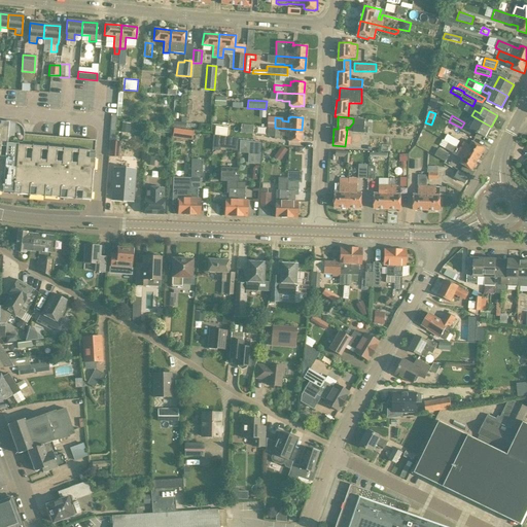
[(173,121),(172,128),(185,129),(186,118),(181,117),(180,123),(173,121)]
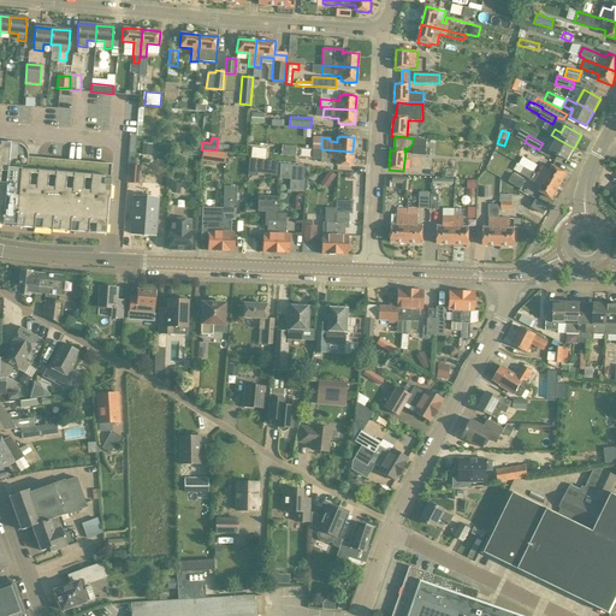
[(414,138),(413,155),(426,157),(426,155),(430,155),(431,149),(426,148),(427,140),(414,138)]
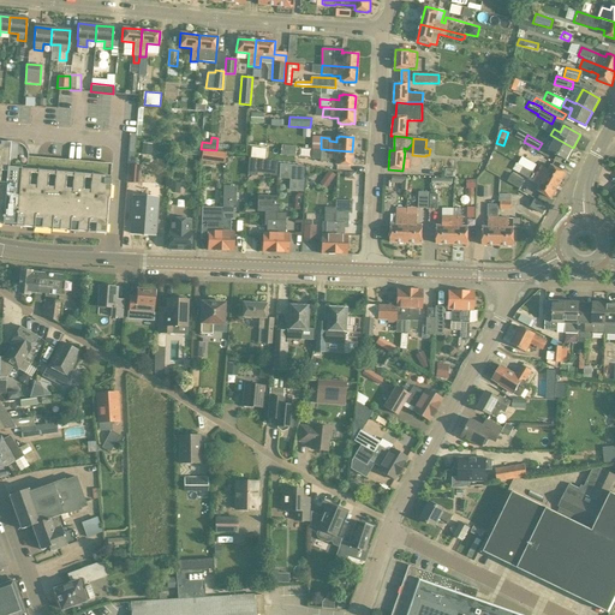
[(567,161),(573,148),(556,138),(549,151),(567,161)]
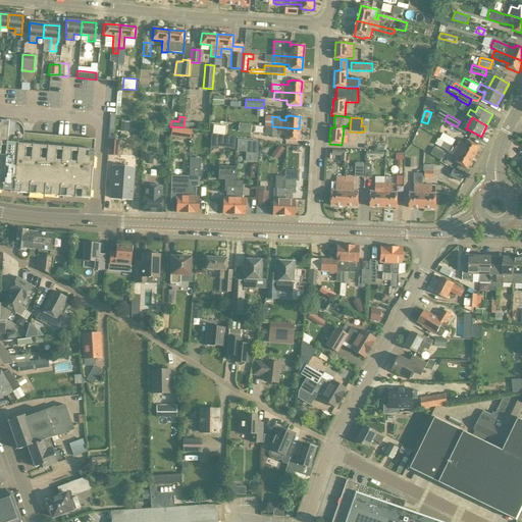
[(0,191),(2,191),(6,191),(9,192),(90,199),(95,139),(32,134),(28,134),(23,134),(23,132),(23,131),(23,129),(22,129),(22,128),(22,127),(21,126),(21,125),(20,124),(18,123),(17,122),(16,122),(15,121),(14,121),(0,120),(0,191)]
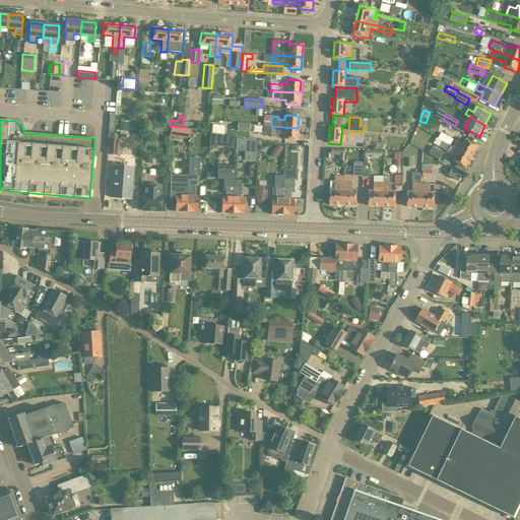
[(237,131),(250,132),(250,124),(238,123),(237,131)]
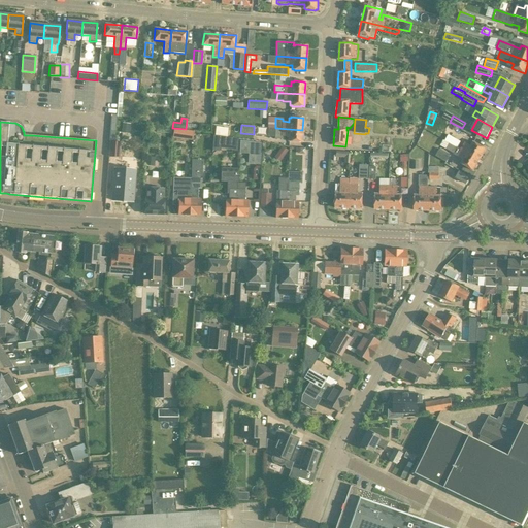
[(267,136),(268,127),(256,126),(255,135),(267,136)]
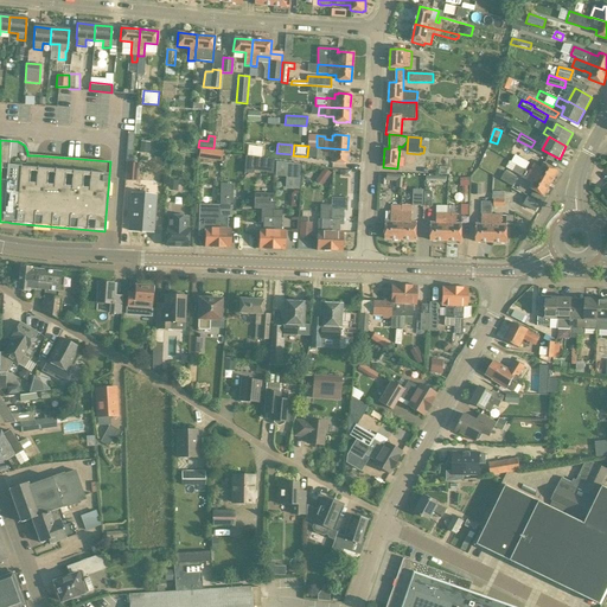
[(200,147),(198,158),(221,161),(222,151),(200,147)]
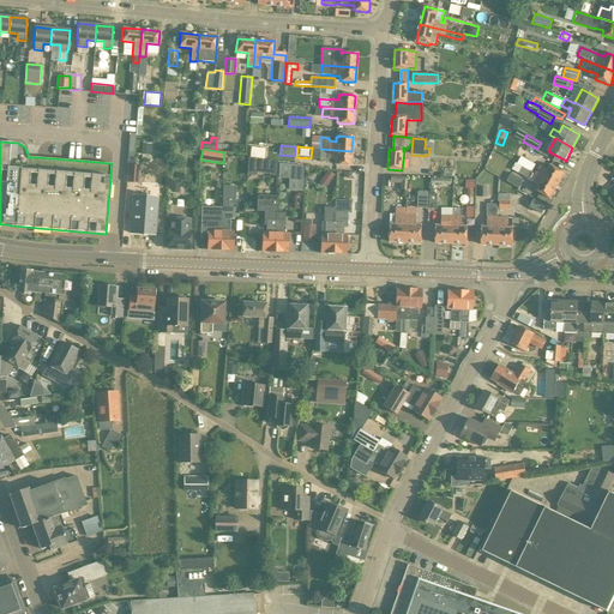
[(330,160),(335,160),(335,164),(337,164),(349,166),(349,164),(350,164),(351,151),(320,149),(312,149),(311,158),(319,160),(319,161),(330,162),(330,160)]
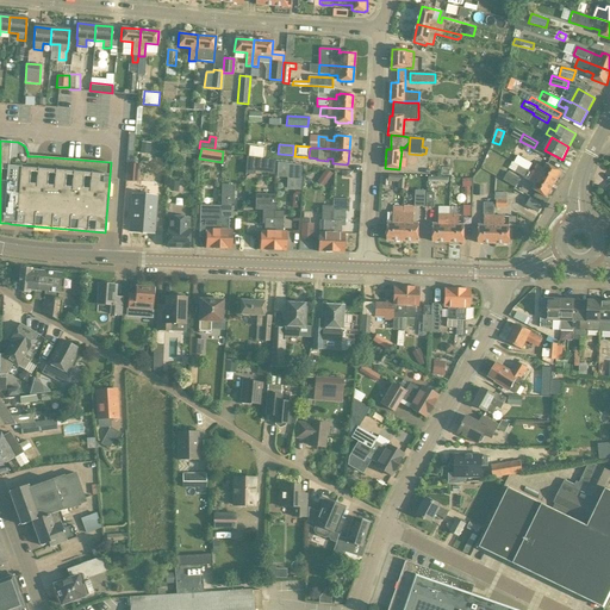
[(275,161),(262,159),(249,157),(247,157),(246,174),(254,174),(254,172),(274,174),(275,161)]
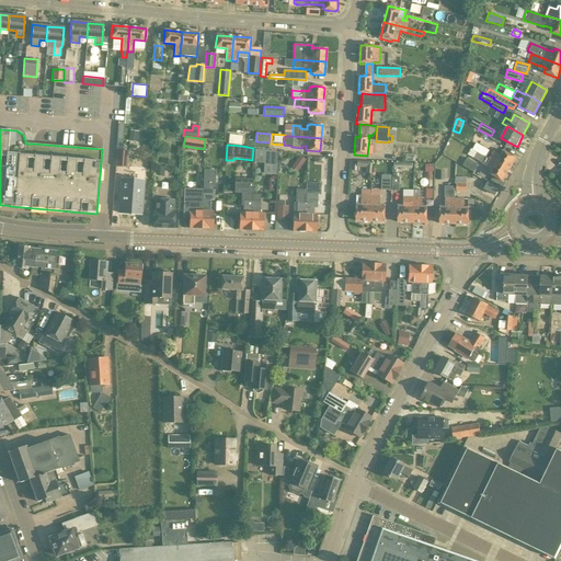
[(255,149),(254,163),(264,163),(276,164),(277,152),(255,149)]
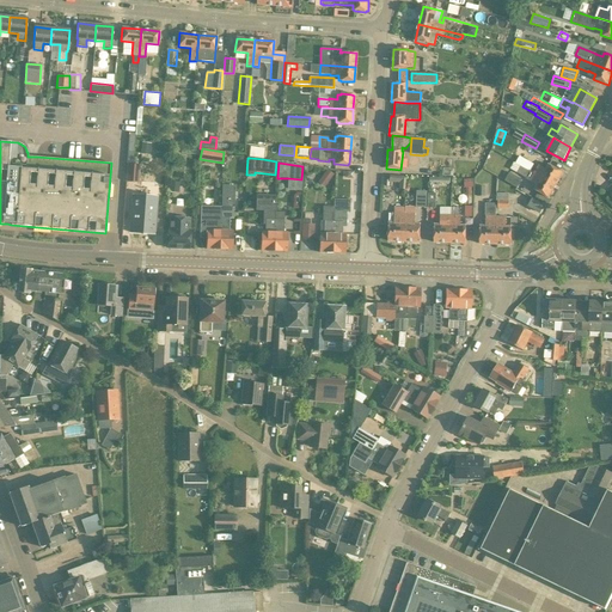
[(128,165),(127,182),(139,183),(140,165),(128,164),(128,165)]
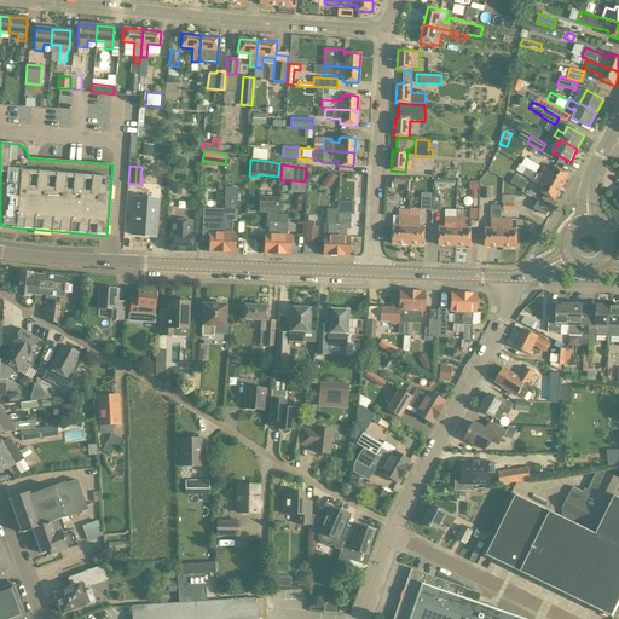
[(545,167),(541,175),(562,187),(570,175),(567,174),(556,168),(555,167),(553,172),(545,167)]
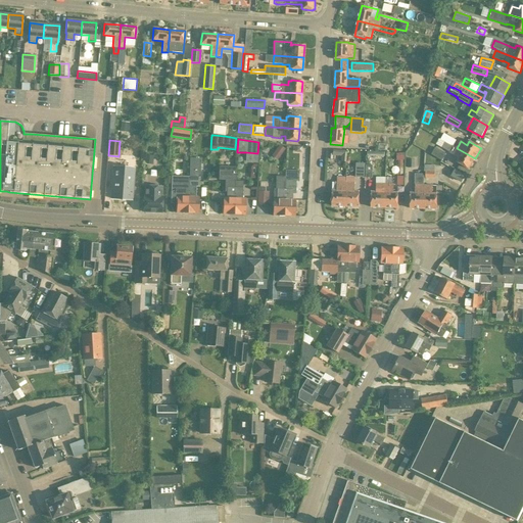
[(442,148),(459,157),(457,162),(459,163),(458,163),(467,169),(467,168),(469,169),(475,158),(457,148),(454,146),(454,147),(445,143),(442,148)]
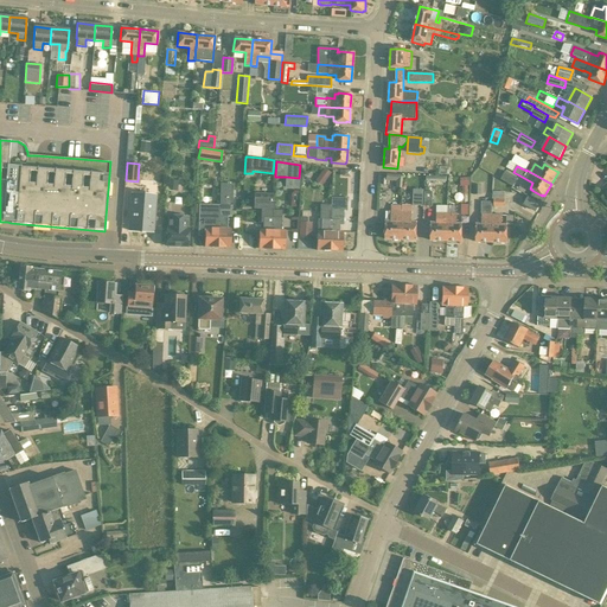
[(505,172),(500,180),(512,186),(517,178),(505,172)]
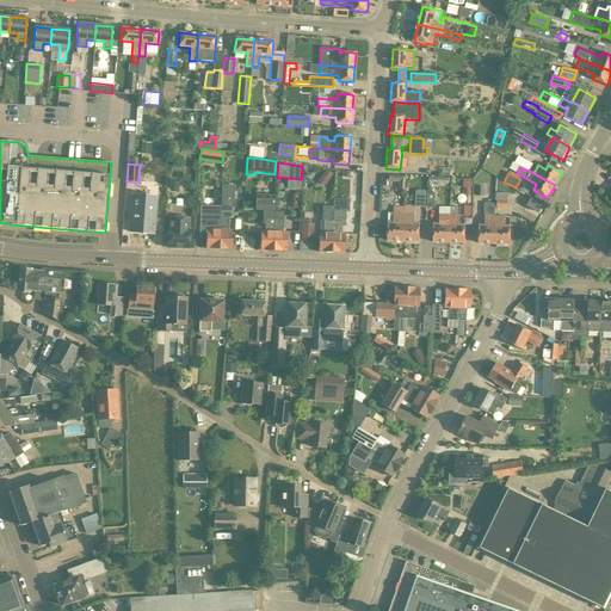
[(387,187),(403,187),(403,178),(387,177),(387,187)]
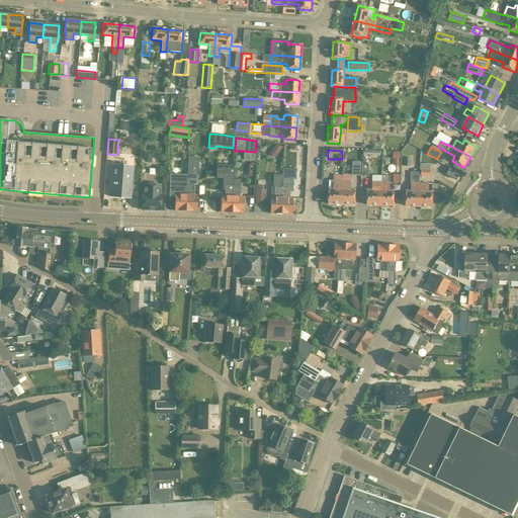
[(364,151),(363,161),(367,161),(367,155),(380,155),(381,151),(364,151)]
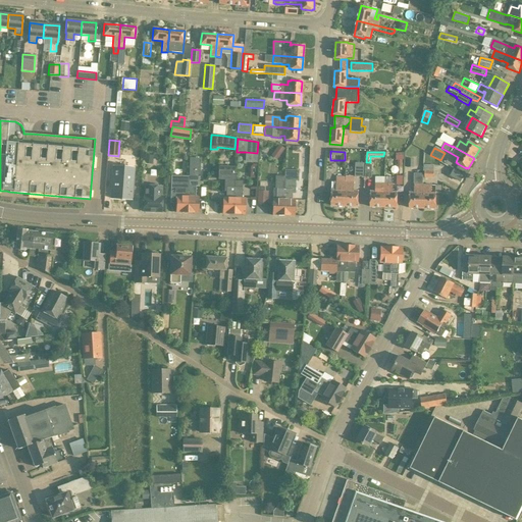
[(189,159),(189,174),(196,174),(198,174),(199,159),(189,159)]
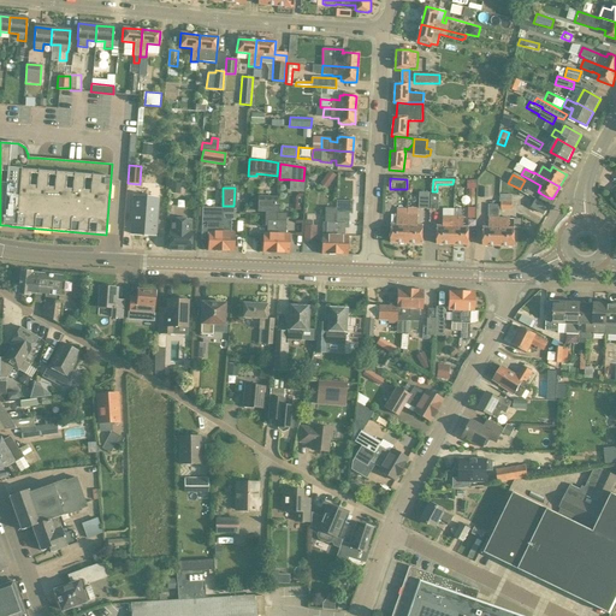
[(158,199),(157,199),(157,193),(148,191),(136,190),(136,197),(134,197),(131,234),(155,235),(158,199)]
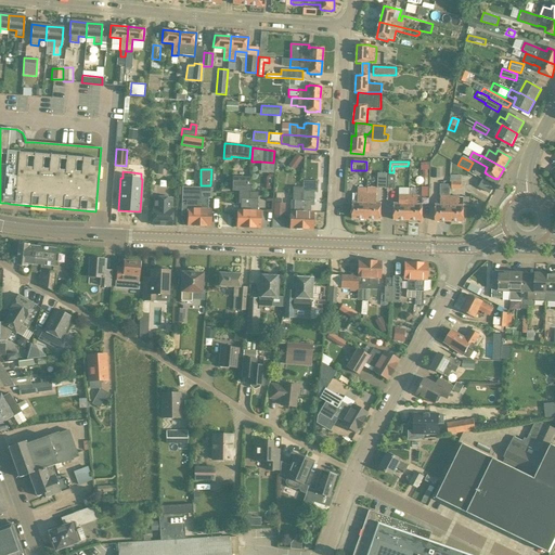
[(378,173),(377,188),(387,189),(388,173),(378,173)]
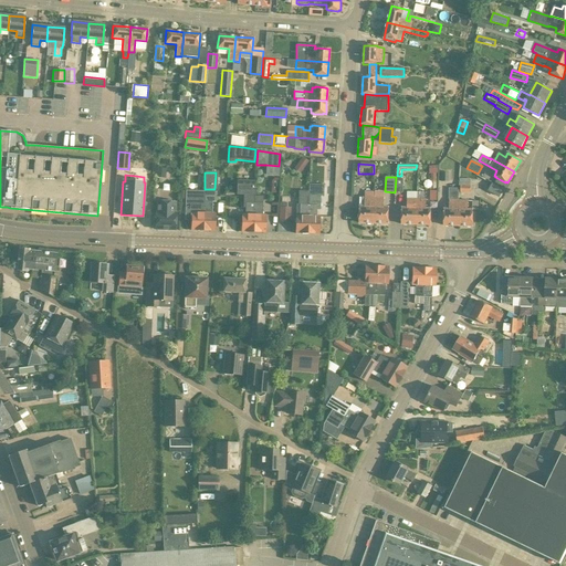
[(461,186),(460,192),(470,194),(471,179),(460,179),(459,186),(461,186)]
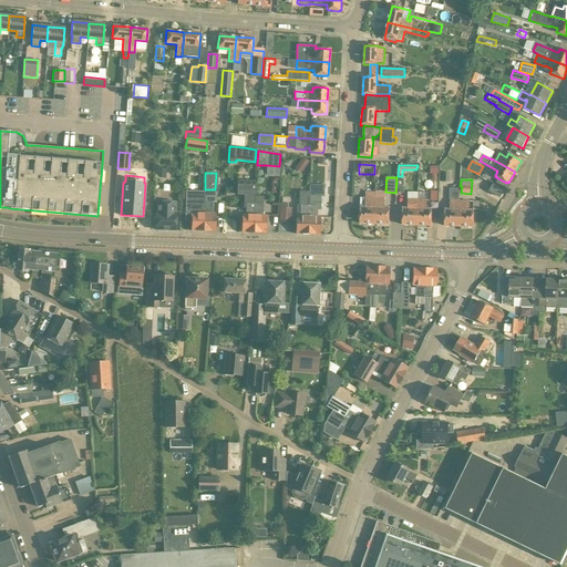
[(244,208),(246,208),(254,208),(255,197),(255,191),(255,182),(237,182),(236,194),(244,195),(244,208)]
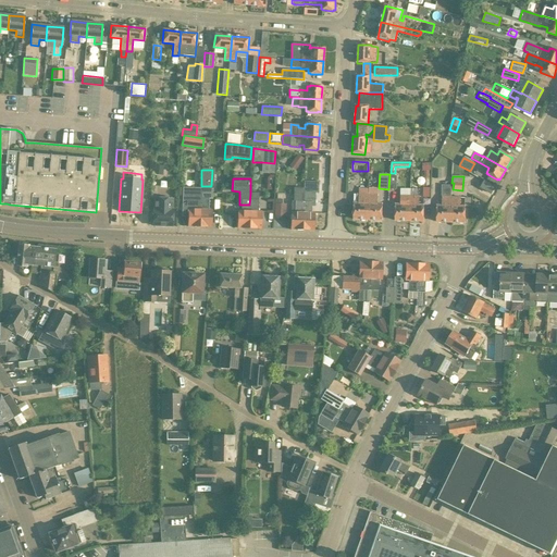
[(491,195),(495,187),(484,181),(480,188),(491,195)]
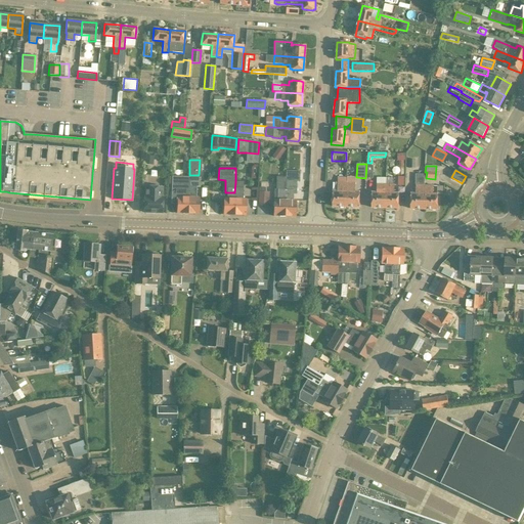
[(286,180),(285,217),(296,217),(296,201),(293,201),(293,194),(297,194),(297,181),(299,181),(300,171),(286,171),(286,180)]
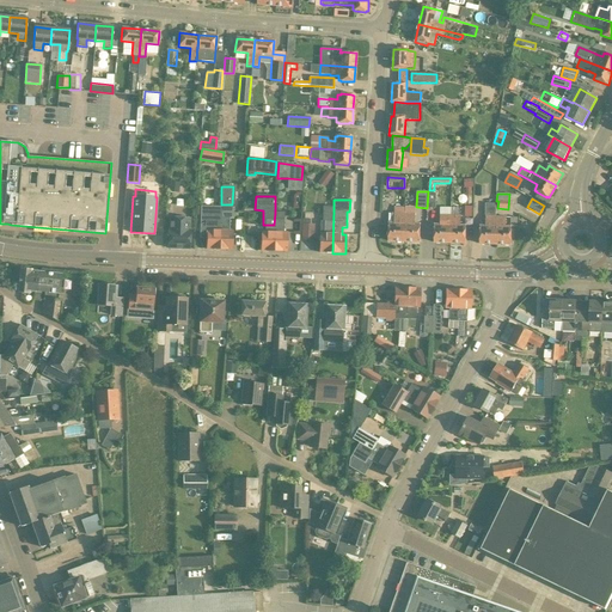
[(405,208),(404,242),(420,243),(420,225),(415,225),(415,207),(405,207),(405,208)]
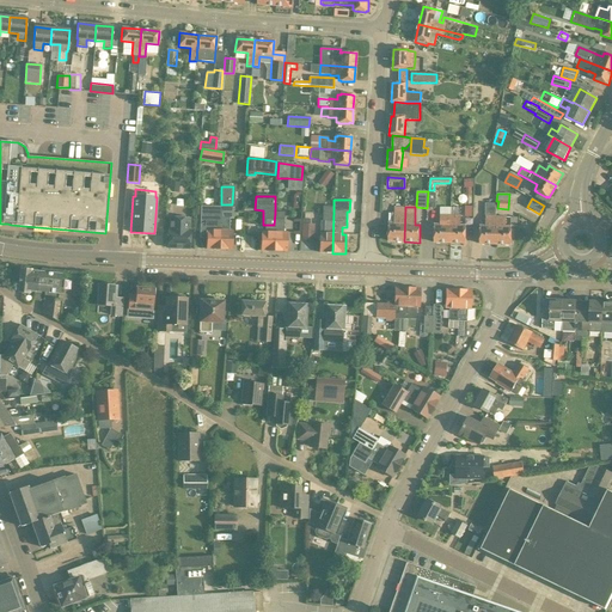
[(221,208),(220,219),(219,250),(232,250),(233,231),(228,231),(230,219),(233,219),(233,208),(221,208)]
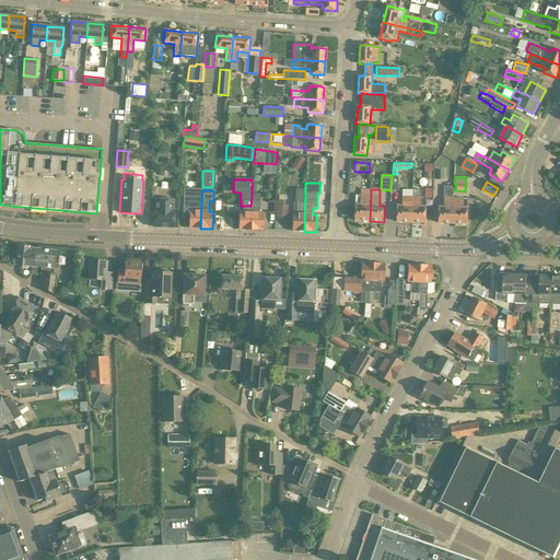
[(361,190),(361,205),(356,205),(356,221),(370,221),(371,190),(361,190)]
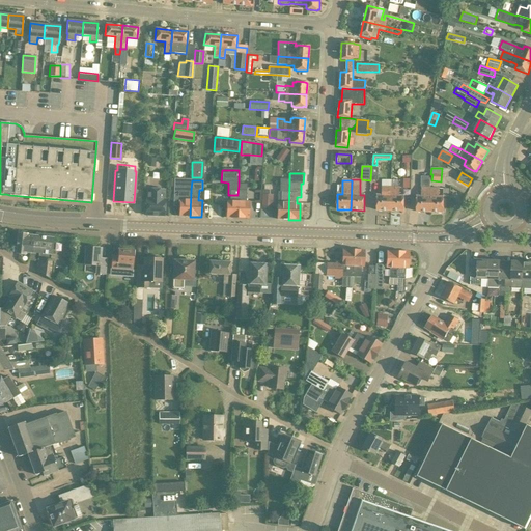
[(382,187),(382,195),(376,195),(376,211),(390,212),(391,180),(385,180),(384,187),(382,187)]
